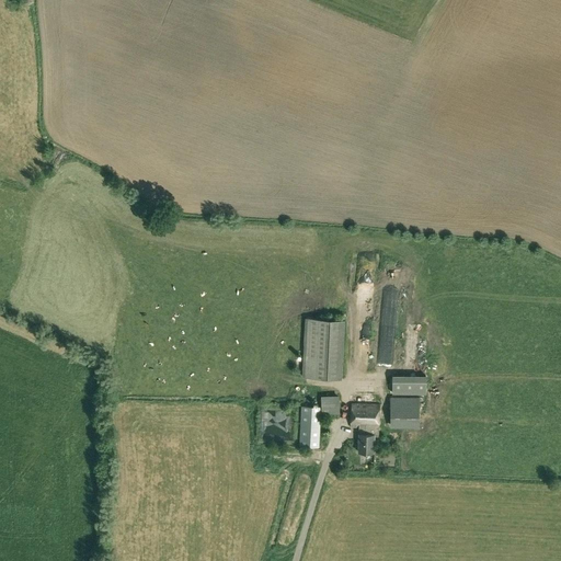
[(307,318),(304,376),(342,378),(344,320),(307,318)]
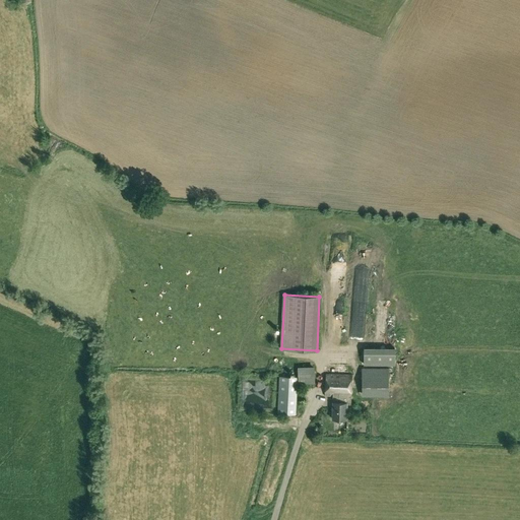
[(366,364),(396,363),(396,346),(366,347),(366,364)]
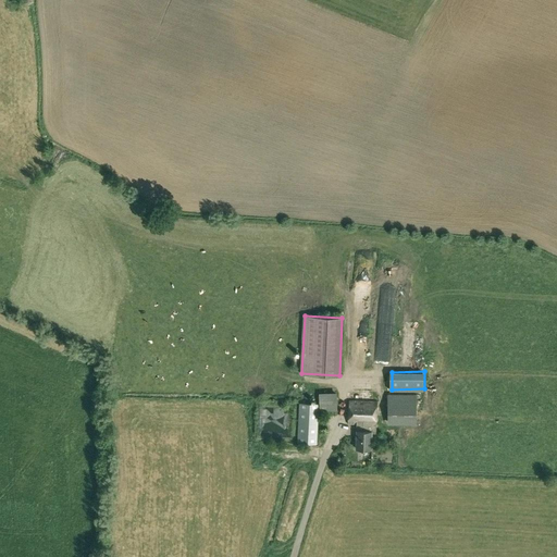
[(275,393),(286,393),(286,382),(275,382),(275,393)]
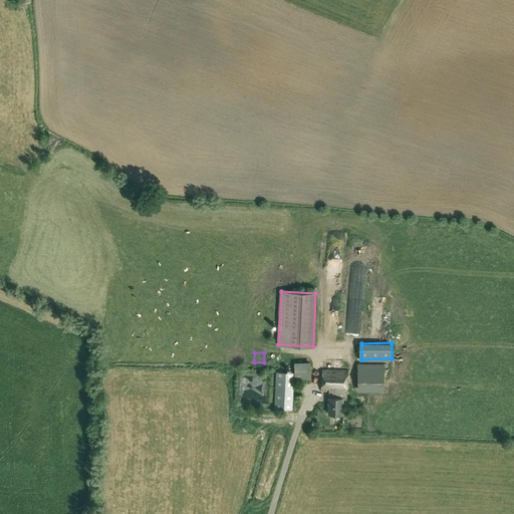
[(295,378),(312,378),(311,361),(300,361),(300,367),(295,367),(295,378)]
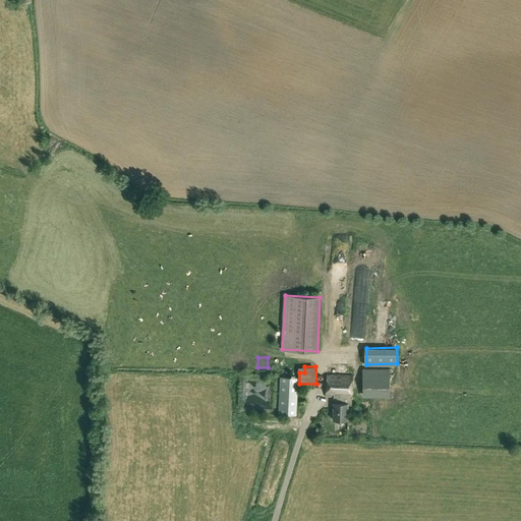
[(388,397),(389,369),(362,369),(362,398),(388,397)]
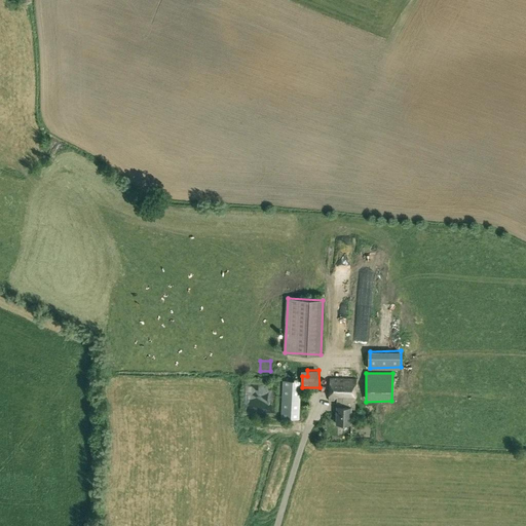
[(335,423),(342,424),(349,424),(350,409),(354,409),(355,380),(329,379),(328,400),(336,400),(335,423)]
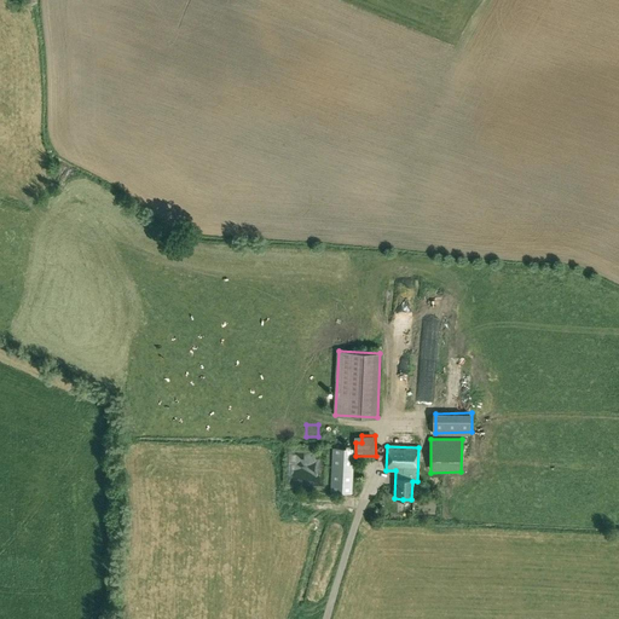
[(351,492),(353,449),(333,447),(330,491),(351,492)]
